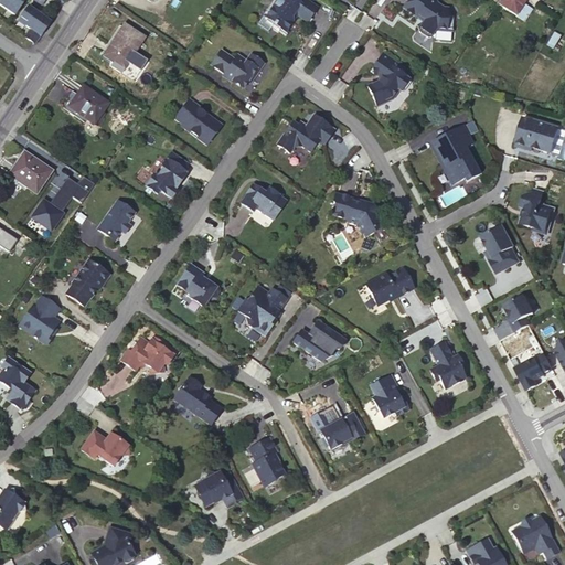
[(2,0),(0,3),(0,4),(14,16),(25,0),(33,0),(42,6),(45,0),(2,0)]
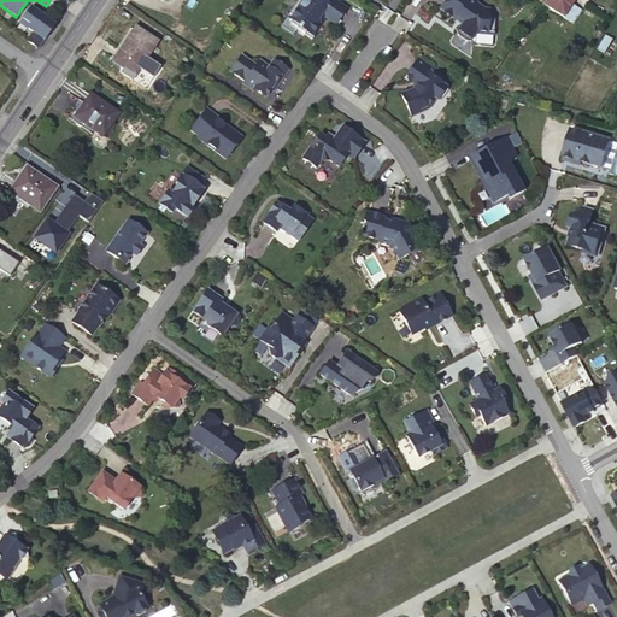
[(303,0),(291,19),(299,25),(299,27),(311,35),(319,23),(318,18),(321,15),(335,24),(346,9),(334,0),(324,0),(324,1),(322,0),(303,0)]
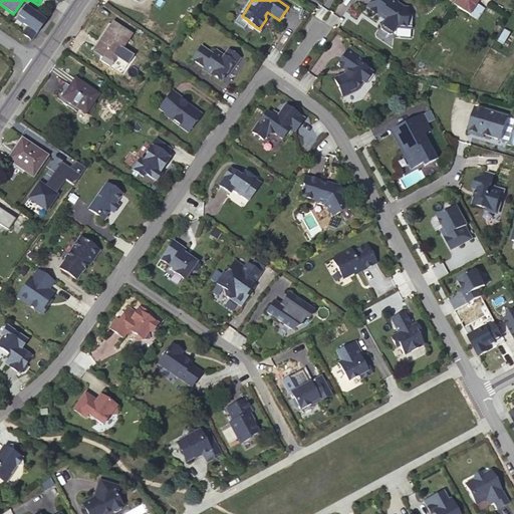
[(411,20),(414,10),(405,7),(394,0),(370,0),(371,0),(367,7),(380,16),(381,15),(387,19),(381,26),(381,29),(390,34),(394,33),(398,27),(411,32),(416,21),(411,20)]
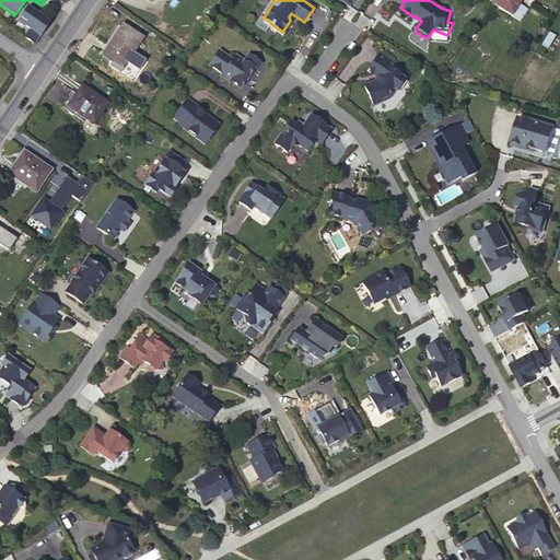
[(517,4),(521,0),(496,0),(493,4),(518,21),(525,9),(517,4)]
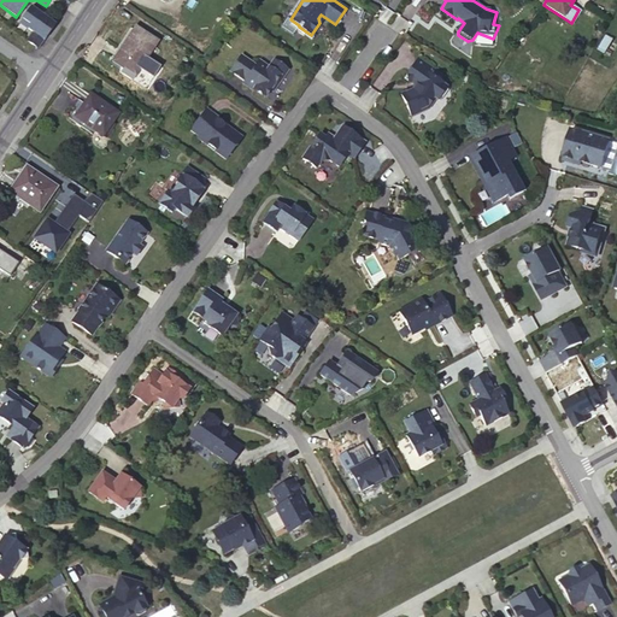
[(27,41),(37,50),(54,25),(30,7),(22,21),(30,25),(28,29),(33,33),(27,41)]
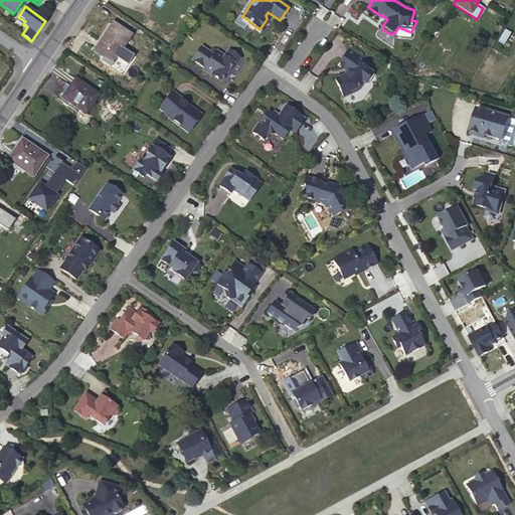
[(113,63),(132,35),(114,22),(94,51),(113,63)]
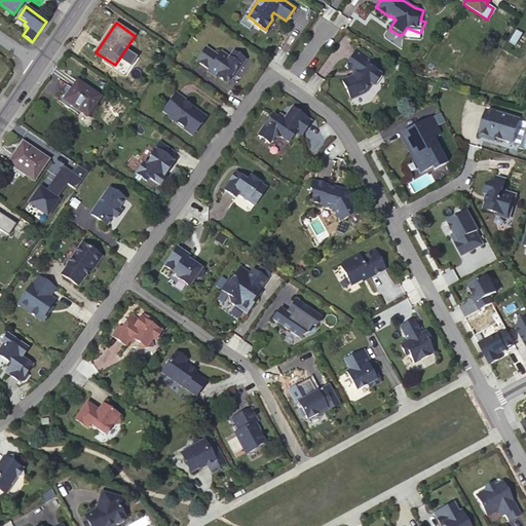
[(516,46),(523,33),(517,31),(511,42),(516,46)]
